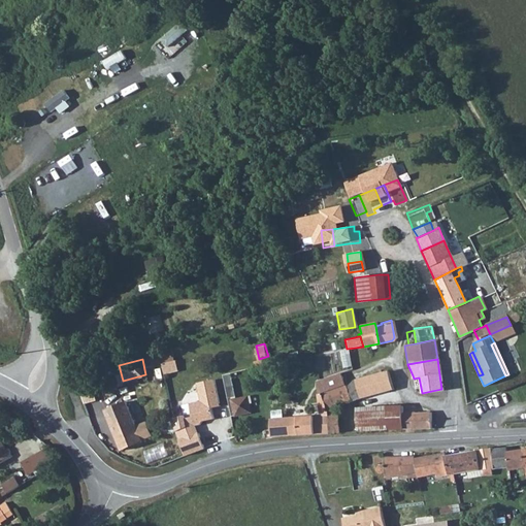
[(173,360),(161,363),(163,373),(175,370),(173,360)]
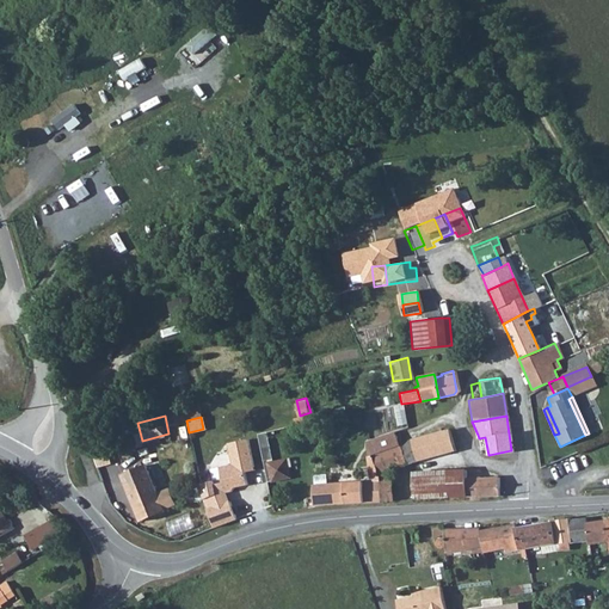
[(362,442),(367,456),(370,455),(399,446),(397,440),(394,431),(362,442)]
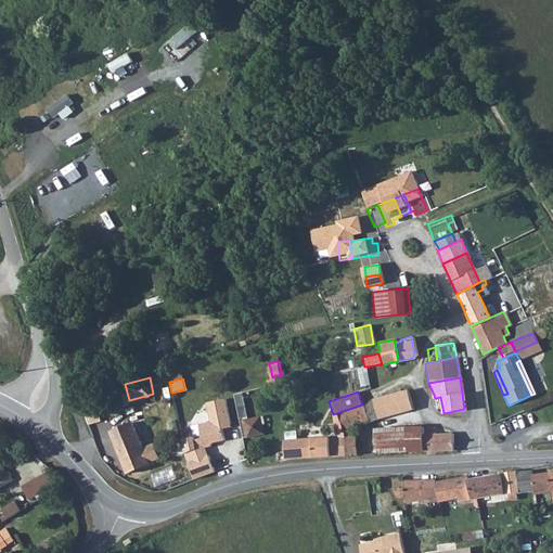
[(372,401),(377,418),(395,412),(412,409),(407,391),(372,401)]
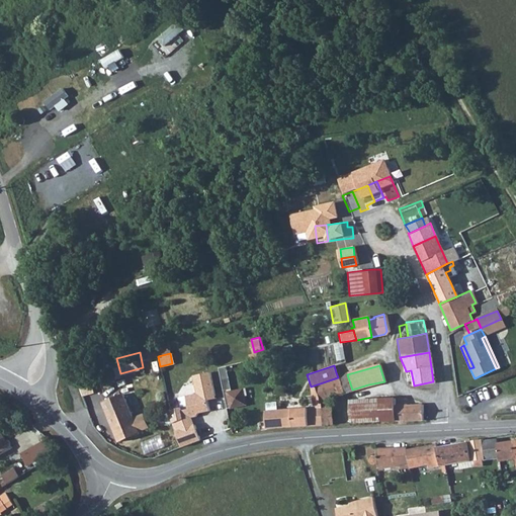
[(184,396),(185,402),(187,409),(206,404),(205,396),(213,395),(207,371),(191,375),(195,393),(184,396)]
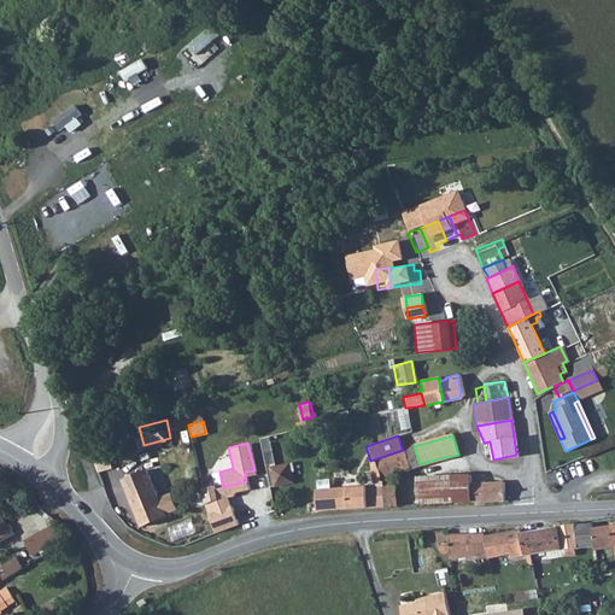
[(414,446),(403,452),(409,468),(420,464),(414,446)]
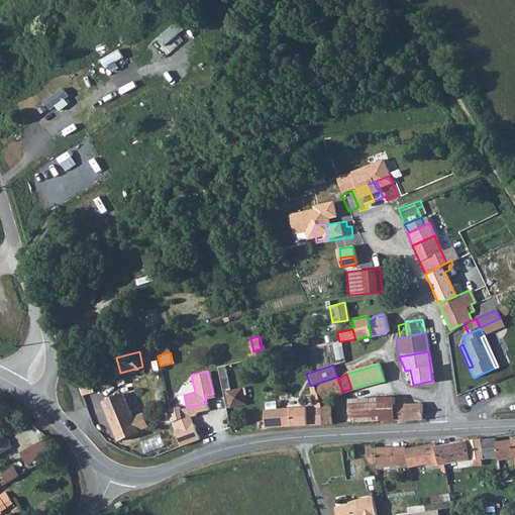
[(337,379),(337,377),(313,385),(320,405),(332,402),(330,395),(342,392),(337,379)]
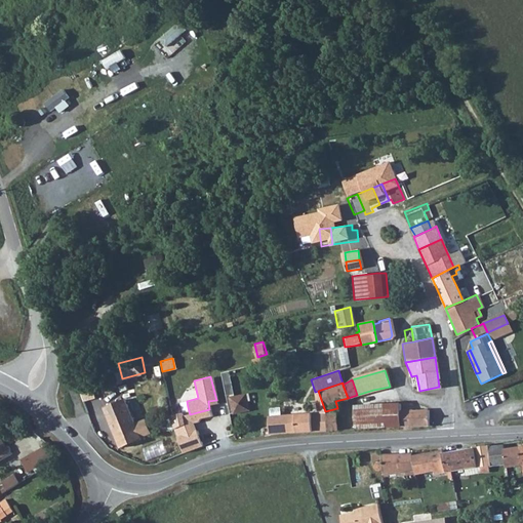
[(227,395),(231,412),(248,408),(244,391),(227,395)]
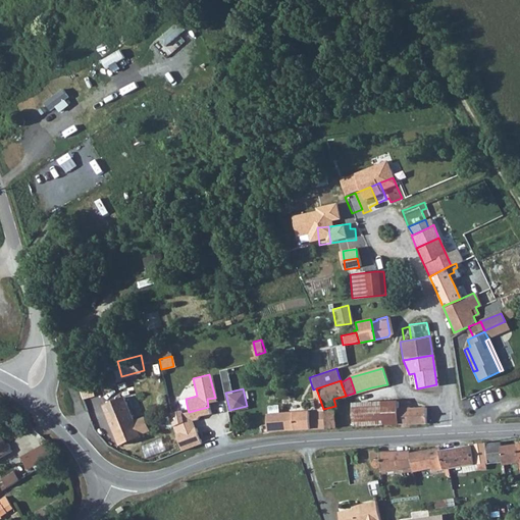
[(323,409),(316,388),(313,390),(313,410),(265,412),(266,430),(324,427),(323,410),(323,409)]
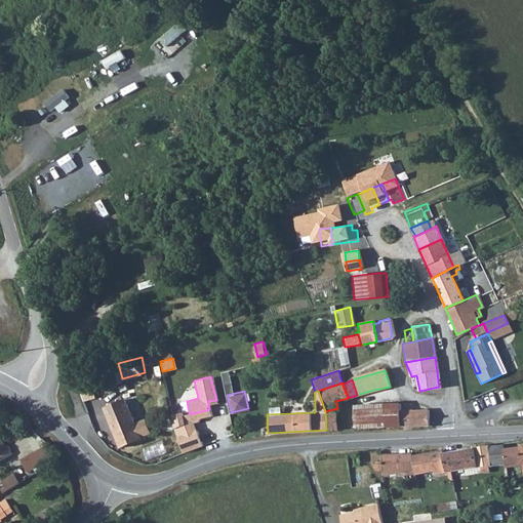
[(154,430),(148,416),(138,421),(127,397),(107,406),(121,440),(132,436),(133,441),(145,436),(144,435),(154,430)]
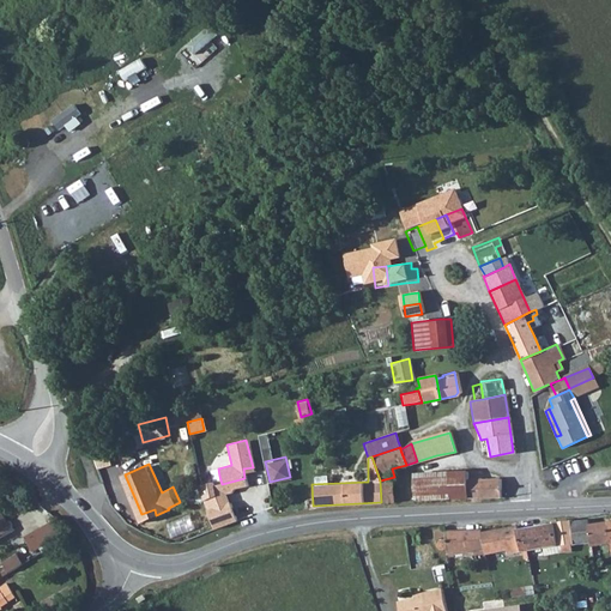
[(412,475),(412,482),(413,498),(465,496),(465,479),(464,471),(445,472),(412,475)]
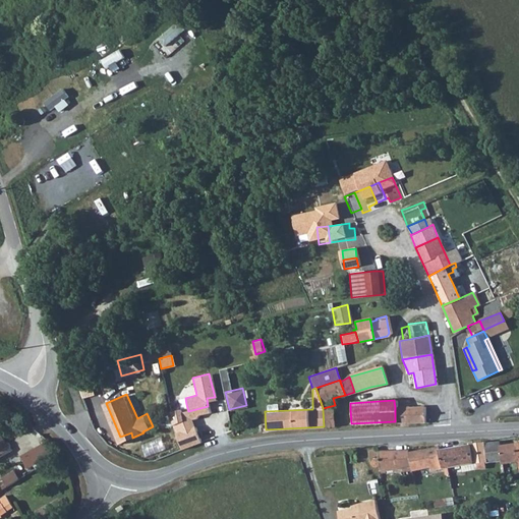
[(208,406),(188,411),(182,412),(181,409),(170,411),(172,424),(190,419),(195,418),(198,414),(210,412),(208,406)]
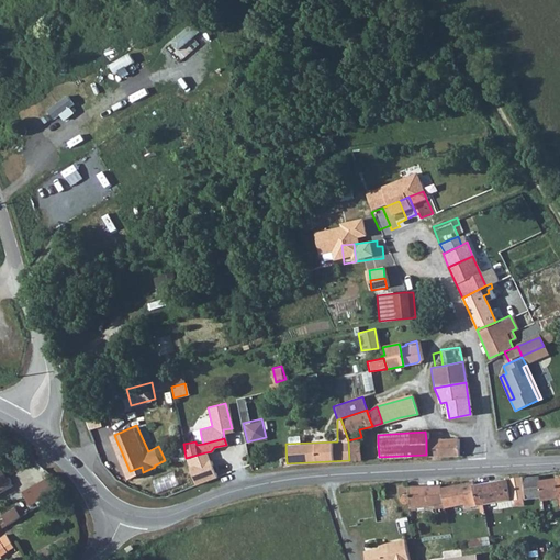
[(426,455),(436,454),(437,456),(448,456),(458,456),(457,438),(439,439),(439,438),(426,439),(426,455)]
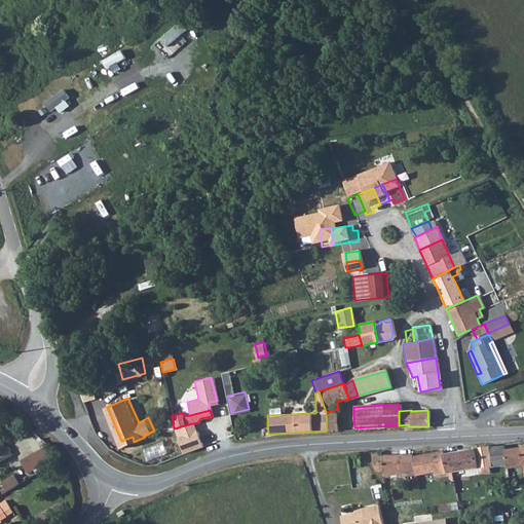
[(335,413),(326,413),(327,431),(335,431),(335,413)]
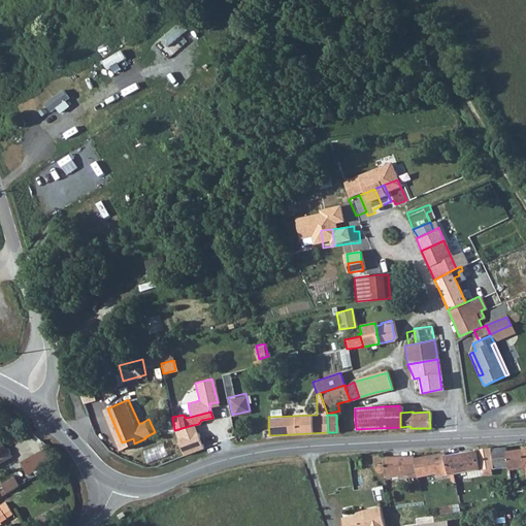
[(195,432),(193,425),(174,430),(176,436),(177,439),(195,432)]
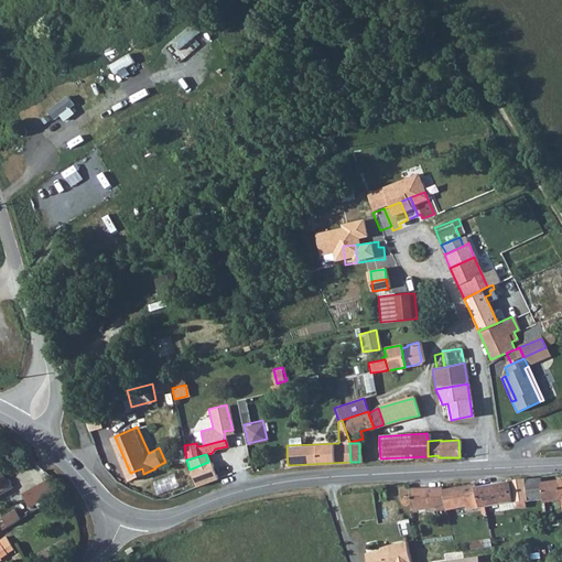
[(208,462),(190,469),(196,485),(217,477),(212,462),(208,462)]
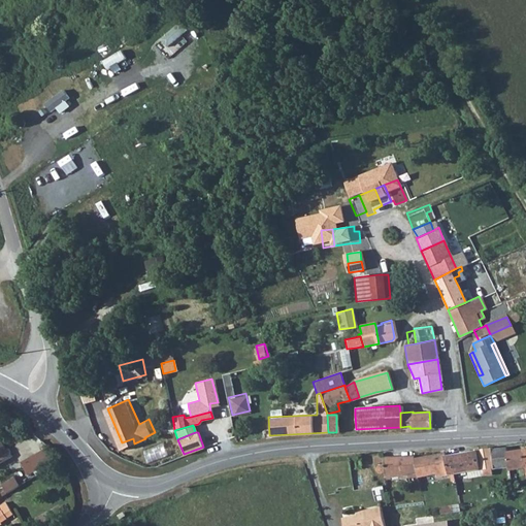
[(133,438),(122,442),(124,448),(134,444),(133,438)]
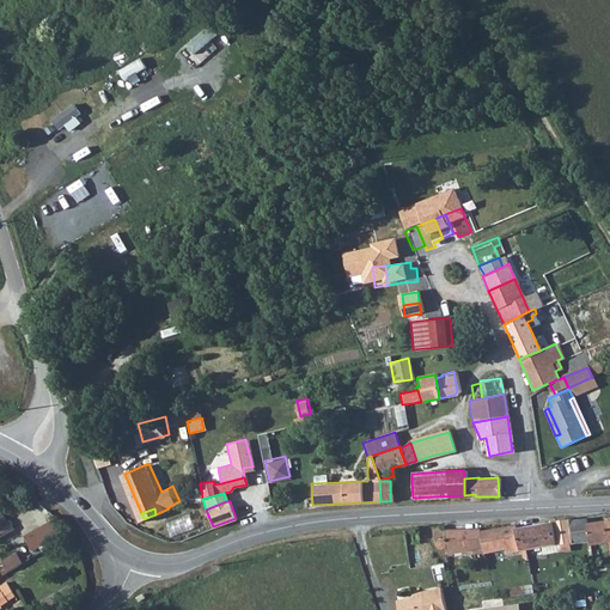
[(0,534),(11,526),(7,519),(5,520),(0,512),(0,534)]
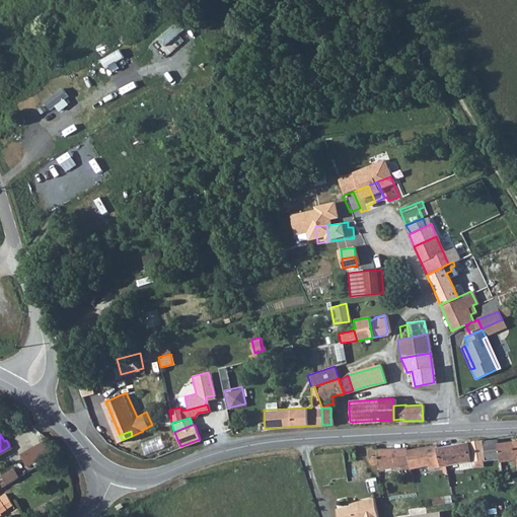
[(142,440),(146,451),(164,444),(160,434),(142,440)]
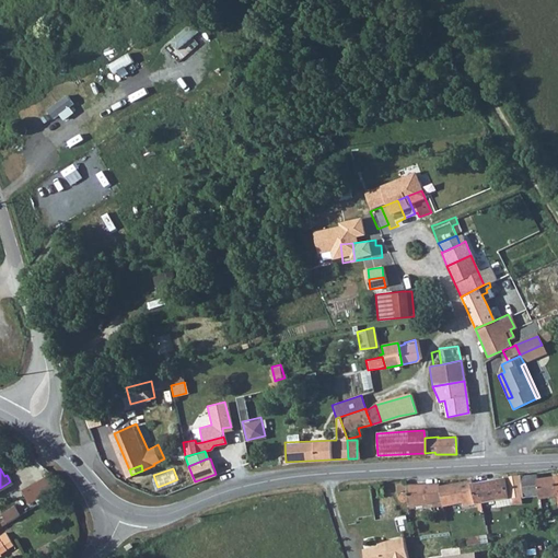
[(475,503),(480,502),(510,497),(539,492),(538,478),(537,475),(472,484),(475,503)]
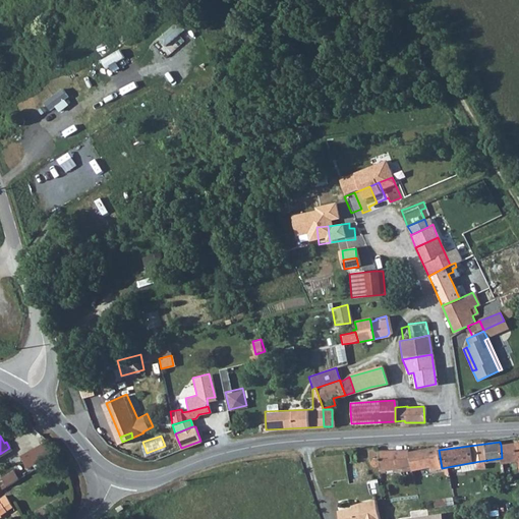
[(501,445),(502,458),(502,462),(518,460),(518,456),(518,443),(501,445)]
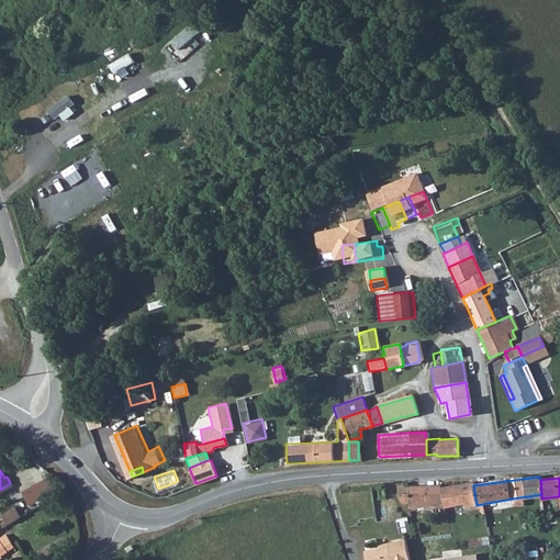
[(43,480),(22,492),(28,504),(49,492),(43,480)]
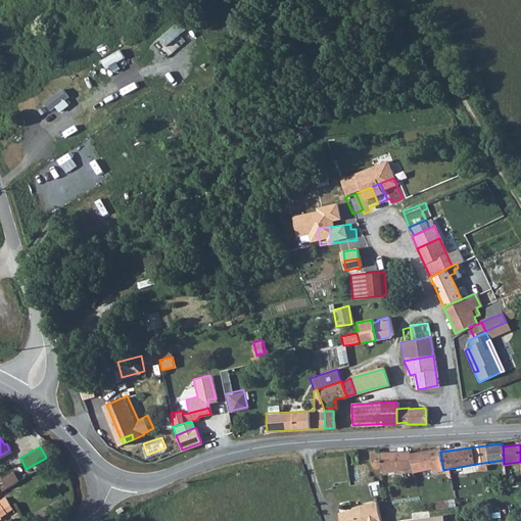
[(430,469),(430,473),(431,473),(443,470),(440,452),(440,447),(427,450),(430,469)]
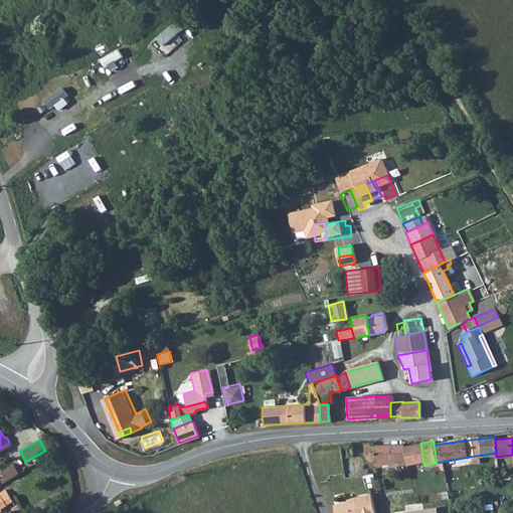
[(371,442),(361,443),(361,453),(364,453),(363,457),(364,460),(366,461),(370,460),(372,457),(372,446),(371,442)]
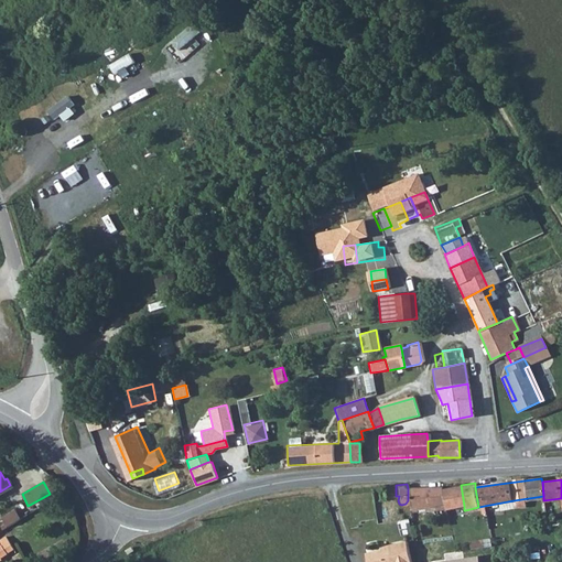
[(461,485),(441,488),(443,510),(444,510),(464,506),(461,485)]
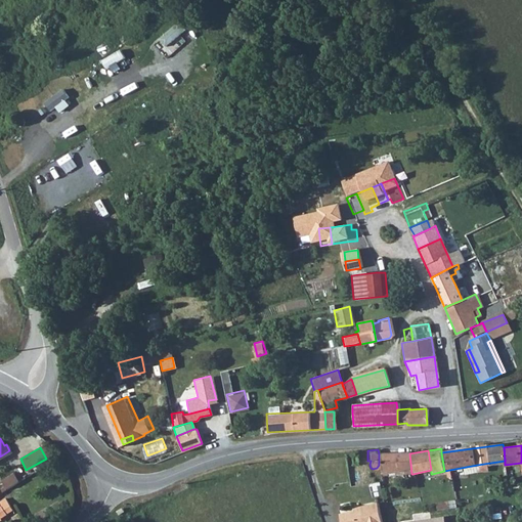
[(379,465),(380,473),(406,473),(406,474),(400,474),(400,479),(406,479),(406,477),(412,477),(412,474),(411,474),(409,453),(409,451),(379,453),(379,465)]
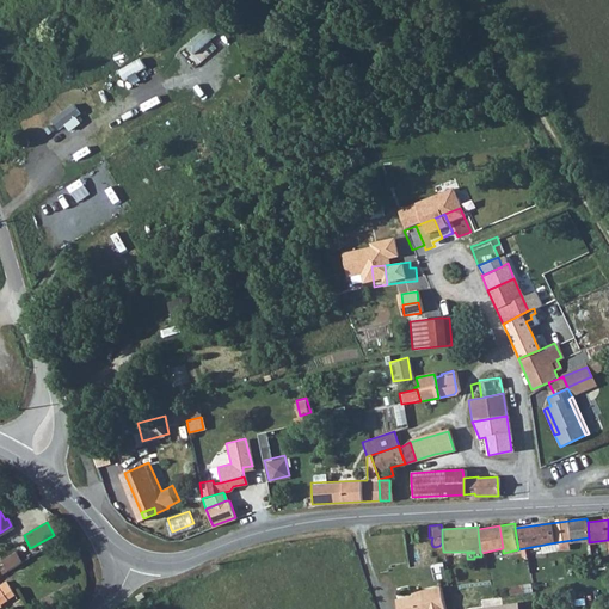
[(7,572),(24,563),(18,552),(0,561),(7,572)]
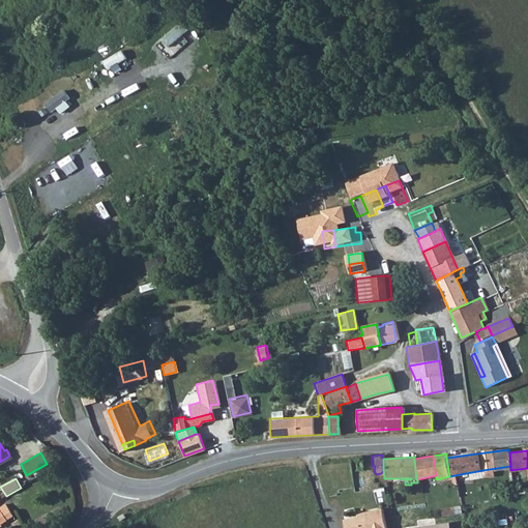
[(461,503),(442,506),(443,514),(462,511),(461,503)]
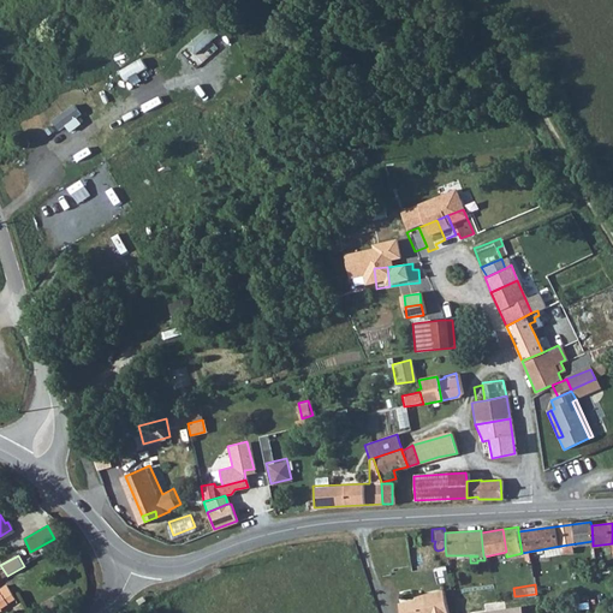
[(15,587),(7,590),(15,602),(21,599),(15,587)]
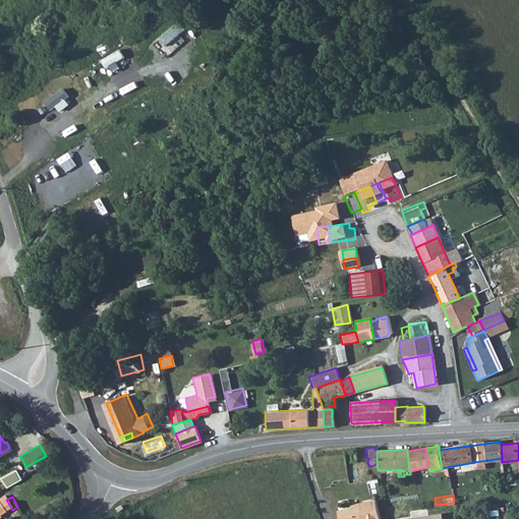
[(0,517),(12,510),(6,500),(0,503),(0,517)]
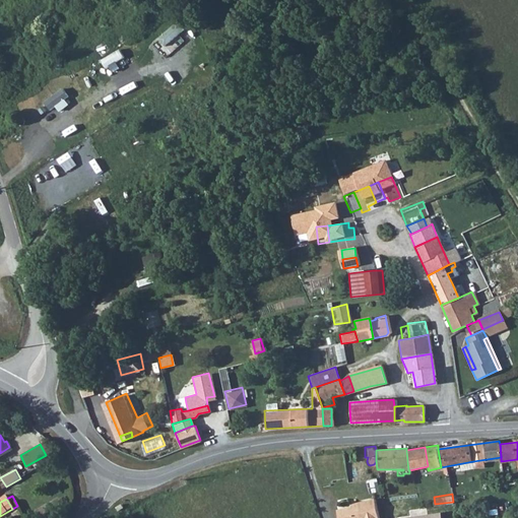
[(337,517),(375,517),(372,500),(351,504),(351,508),(336,511),(337,517)]
